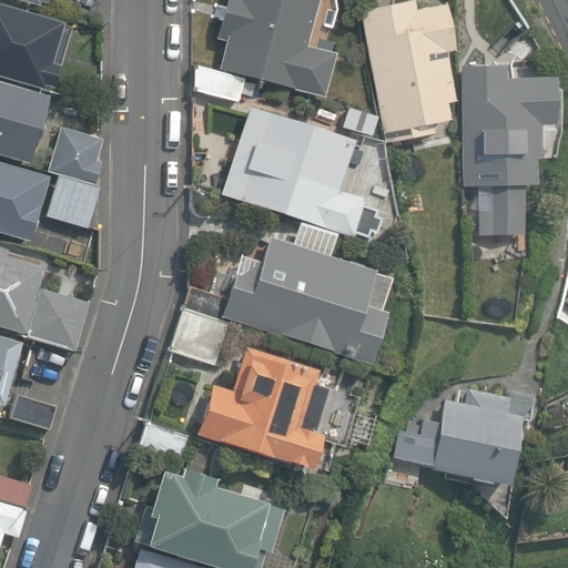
[(318,0),(226,0),(217,39),(227,41),(221,69),(327,94),(337,53),(307,46),(318,0)]
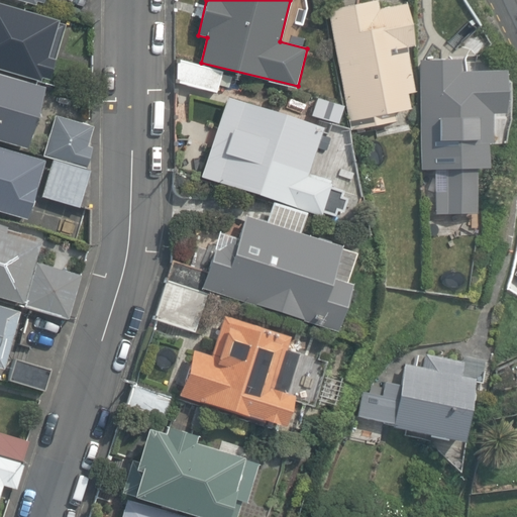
[(379,0),(367,0),(327,7),(349,122),(406,111),(394,49),(414,45),(406,4),(381,8),(379,0)]
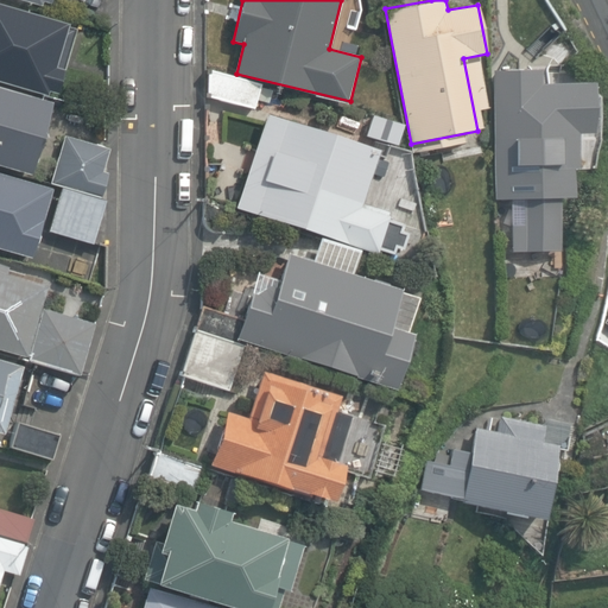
[(68,24),(0,4),(0,82),(49,97),(52,88),(59,90),(65,70),(55,68),(68,24)]
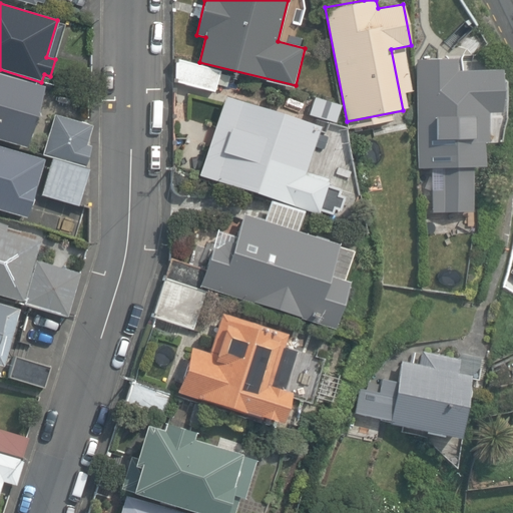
[(458,58),(418,59),(420,168),(481,166),(479,110),(498,109),(497,68),(458,69),(458,58)]
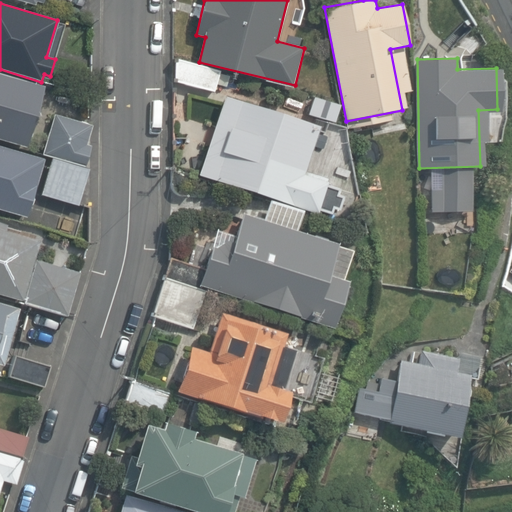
[(45,86),(0,72),(0,137),(27,145),(45,86)]
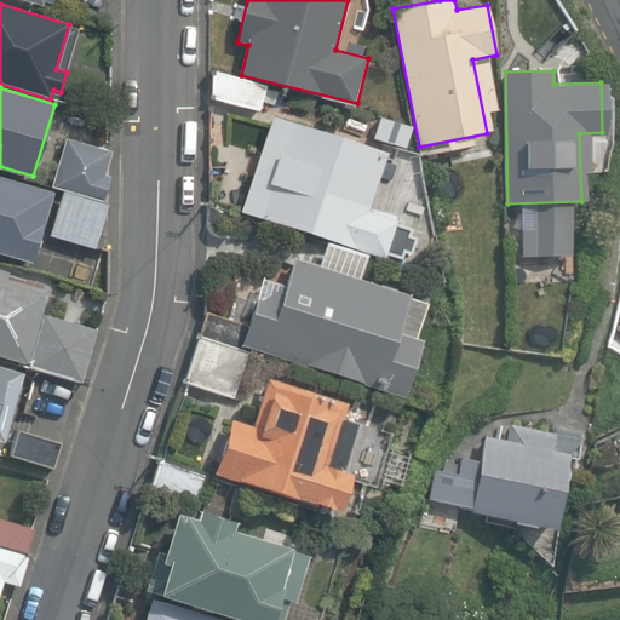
[(385,151),(275,115),(244,211),(389,259),(403,216),(368,205),(385,151)]
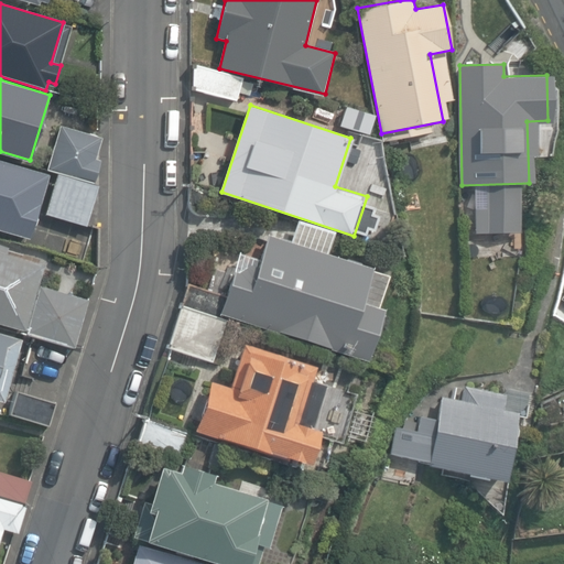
[(100,138),(62,127),(50,169),(96,181),(102,160),(95,158),(100,138)]
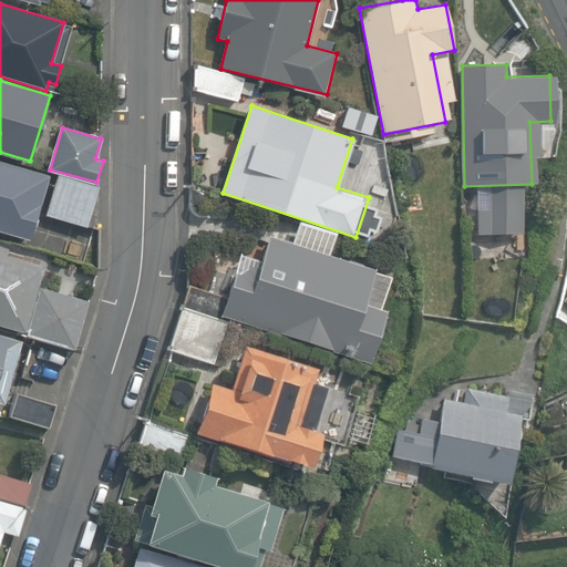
[(49,176),(0,162),(0,233),(30,241),(49,176)]
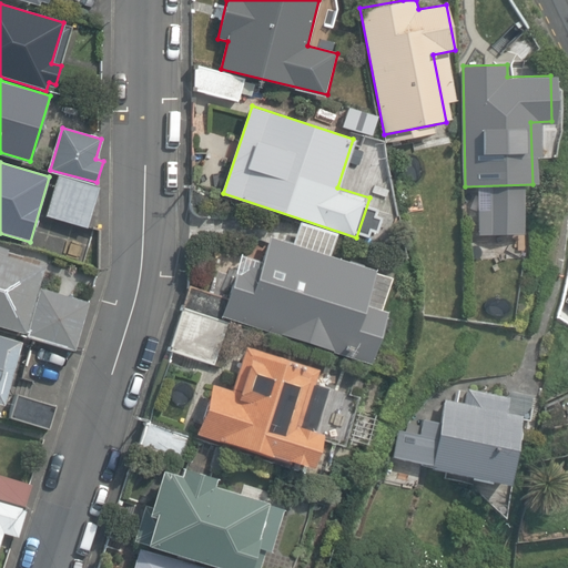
[(92,182),(51,170),(39,217),(79,229),(92,182)]
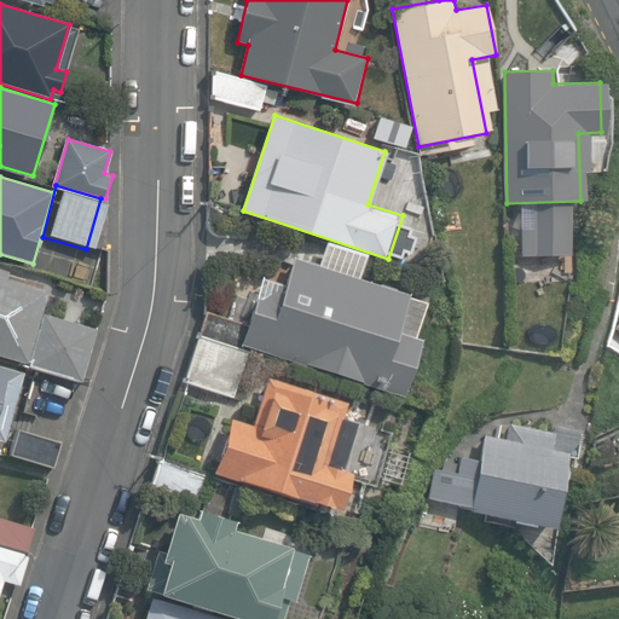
[(414,293),(298,258),(283,305),(258,298),(243,346),(409,397),(426,340),(401,333),(414,293)]
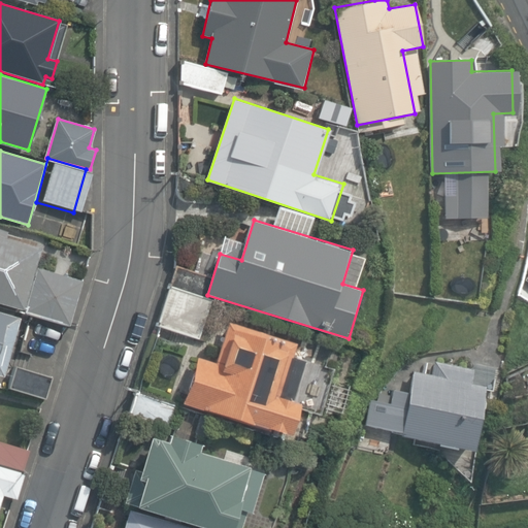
[(41,248),(0,235),(0,302),(24,309),(41,248)]
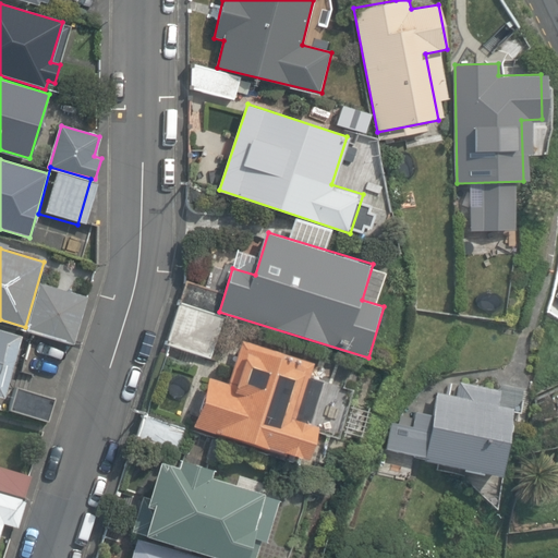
[(88,296),(44,283),(28,331),(74,344),(88,296)]
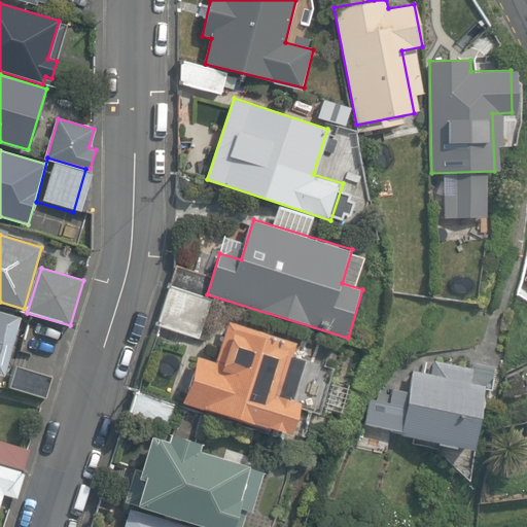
[(0,309),(0,373),(4,375),(23,316),(0,309)]
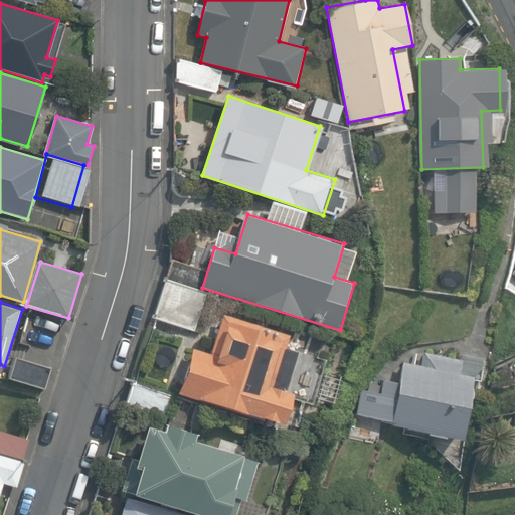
[(288,336),(226,317),(214,355),(191,347),(177,393),(285,427),(296,391),(273,384),(288,336)]
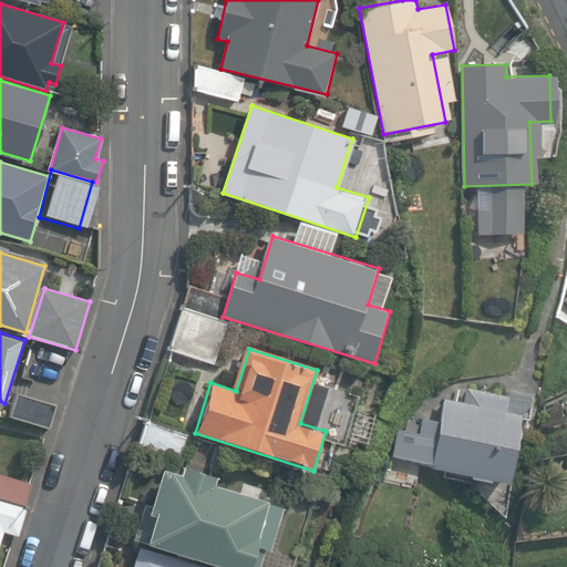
[(421,416),(418,432),(392,426),(387,457),(511,481),(523,416),(504,413),(507,397),(466,389),(463,402),(444,399),(440,421),(421,416)]
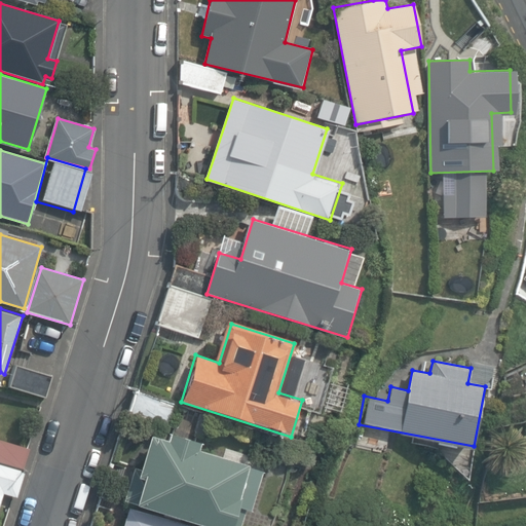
[(170,439),(153,434),(132,501),(211,525),(234,525),(254,465),(200,449),(203,441),(173,431),(170,439)]
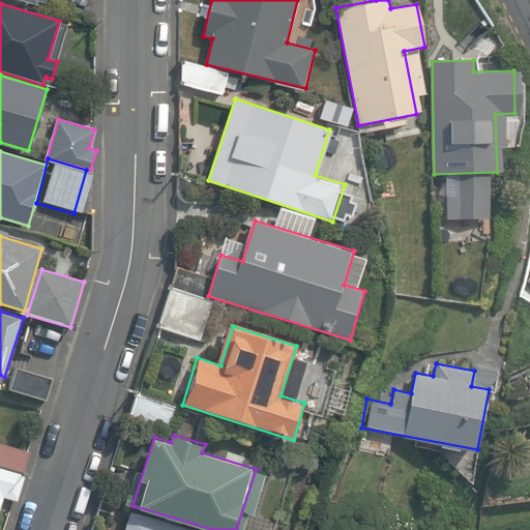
[(0,499),(1,497),(16,501),(24,473),(0,466),(0,499)]
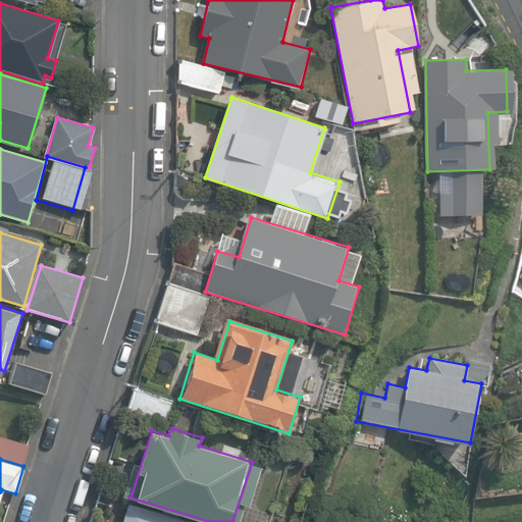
[(184,521),(125,505),(120,521),(184,521)]
